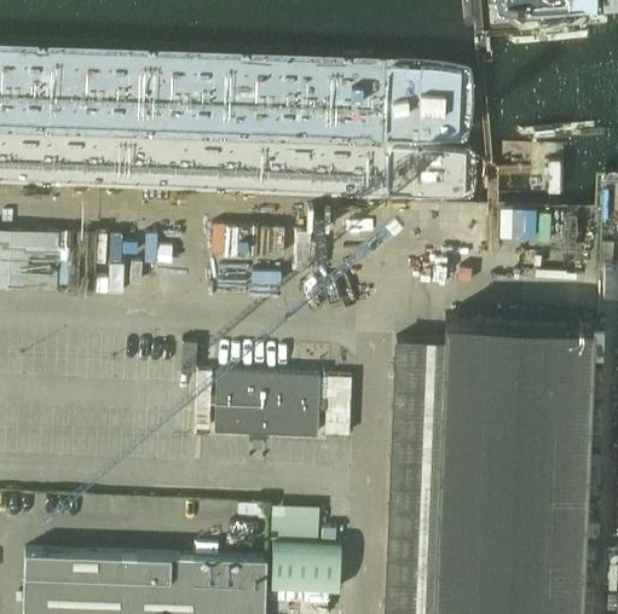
[(579,613),(593,324),(445,318),(444,342),(396,341),(385,613),(579,613)]
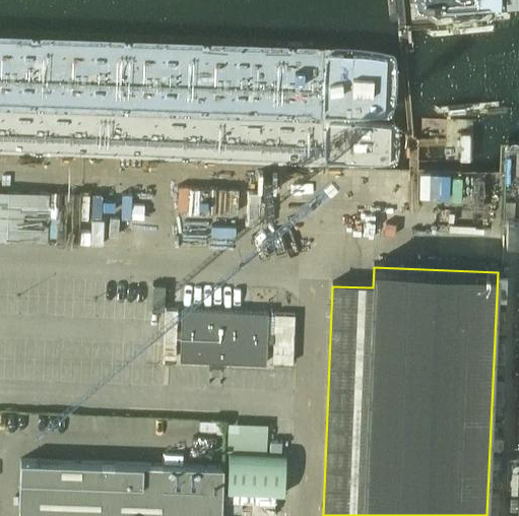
[(273,345),(273,366),(294,367),(296,318),(275,317),(274,337),(268,337),(269,316),(182,312),(182,333),(177,333),(178,313),(166,313),(164,362),(176,362),(177,342),(181,342),(180,364),(209,365),(209,370),(223,370),(223,366),(267,367),(267,345),(273,345)]
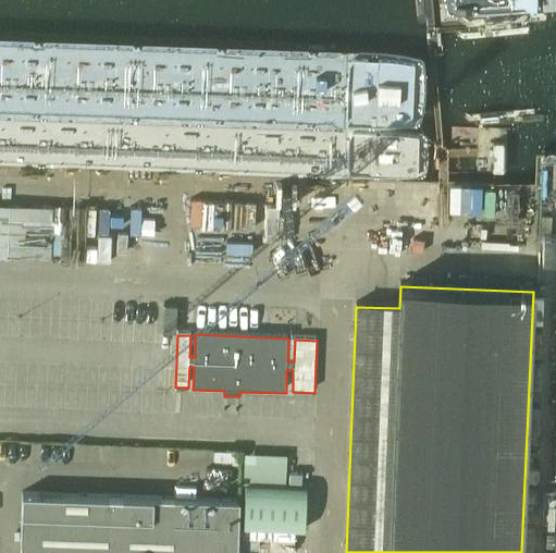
[(264,483),(308,484),(309,457),(276,456),(275,466),(266,466),(264,483)]
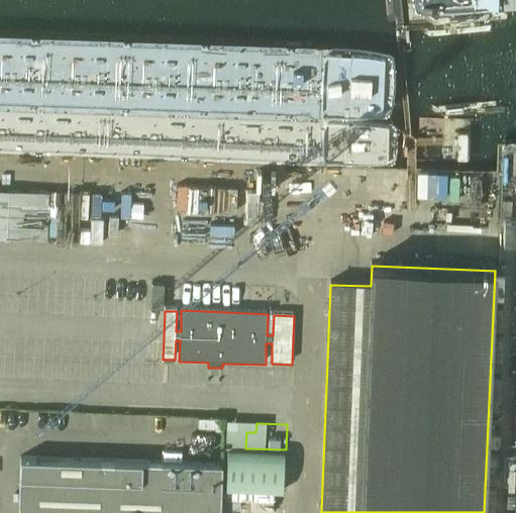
[(225,491),(283,492),(285,453),(227,451),(225,491)]
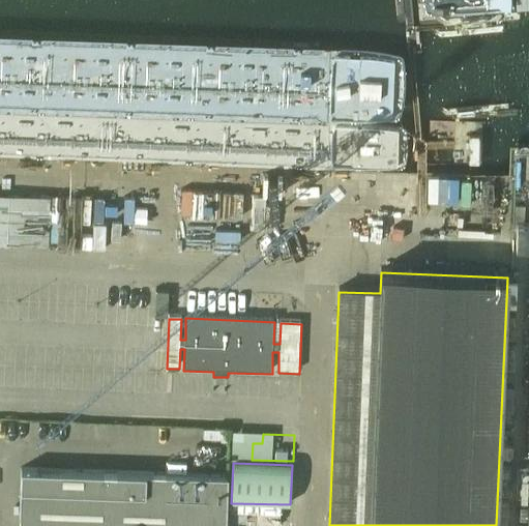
[(228,525),(230,479),(21,472),(19,525),(228,525)]
